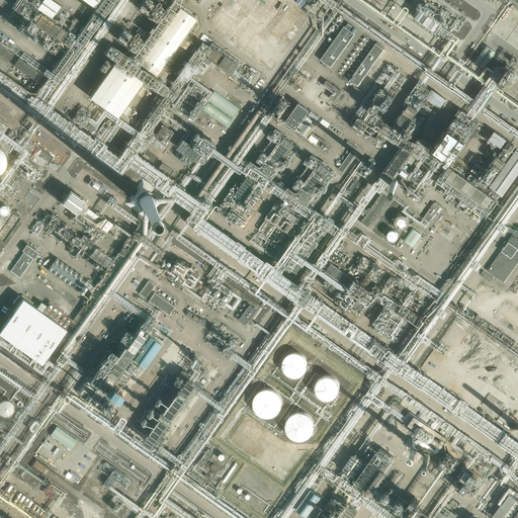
[(50,0),(36,0),(32,6),(49,18),(59,6),(50,0)]
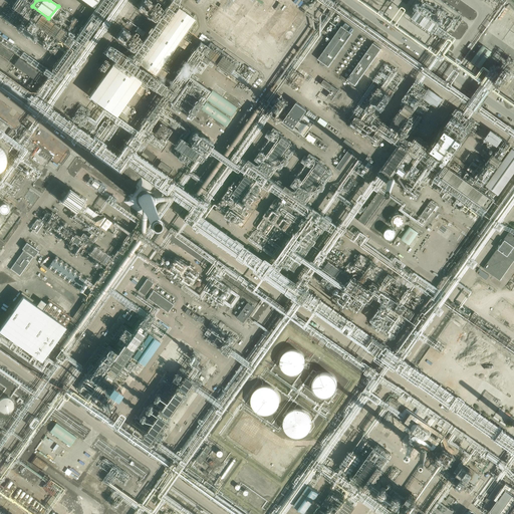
[(100,0),(81,0),(95,9),(100,0)]
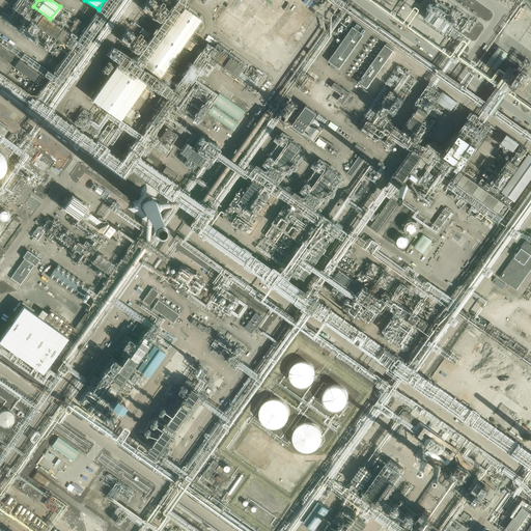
[(163,81),(205,23),(188,9),(145,70),(163,81)]
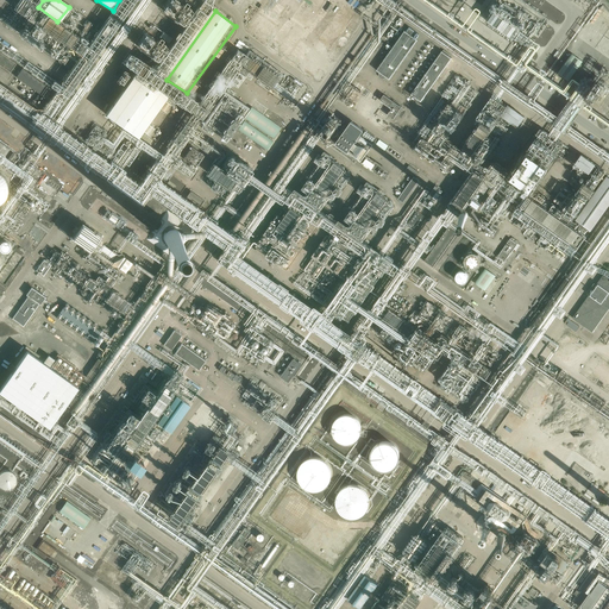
[(418,41),(405,31),(376,70),(390,80),(418,41)]
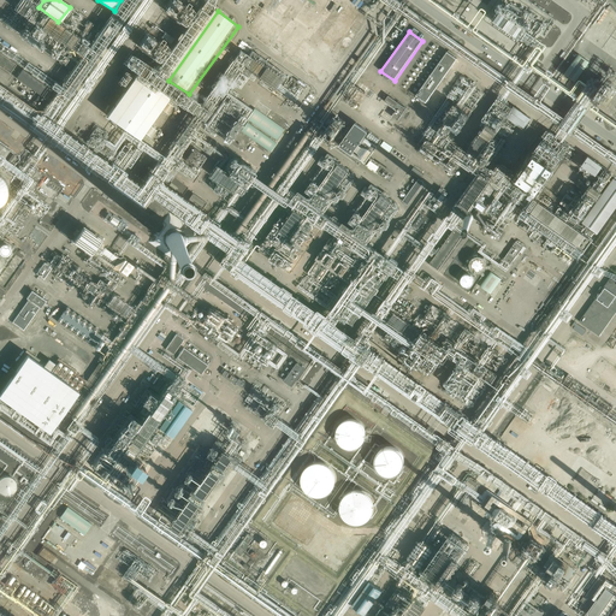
[(235,52),(230,60),(276,89),(284,75),(248,52),(244,58),(235,52)]
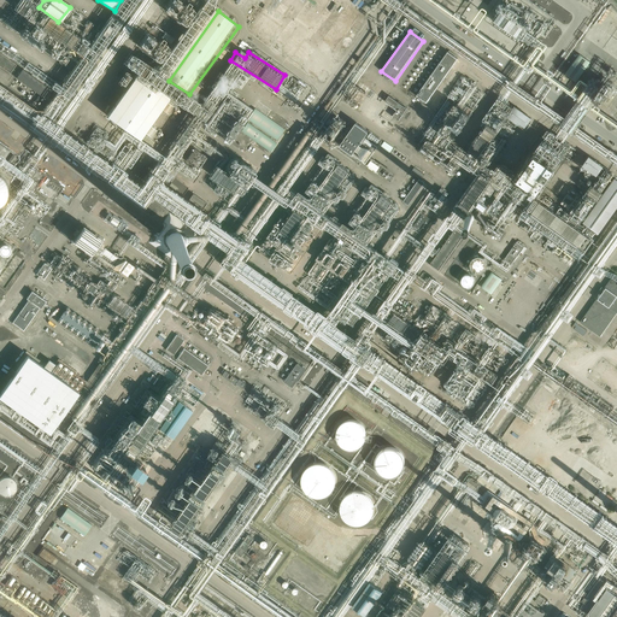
[(458,59),(447,52),(416,97),(427,104),(458,59)]
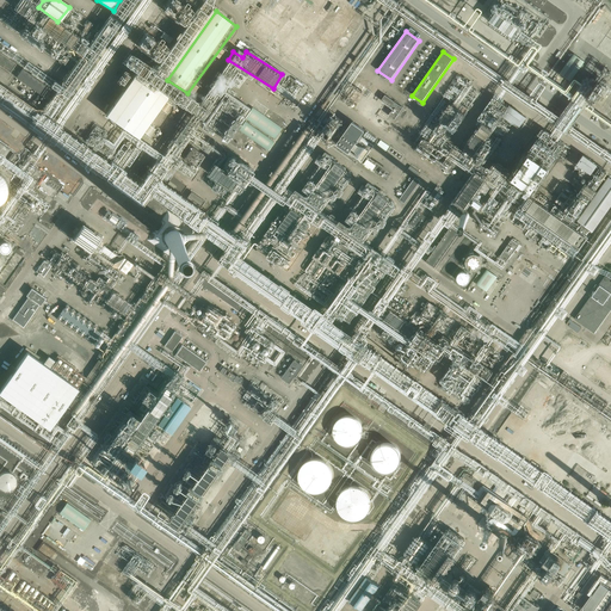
[(0,54),(0,66),(10,73),(16,65),(0,54)]
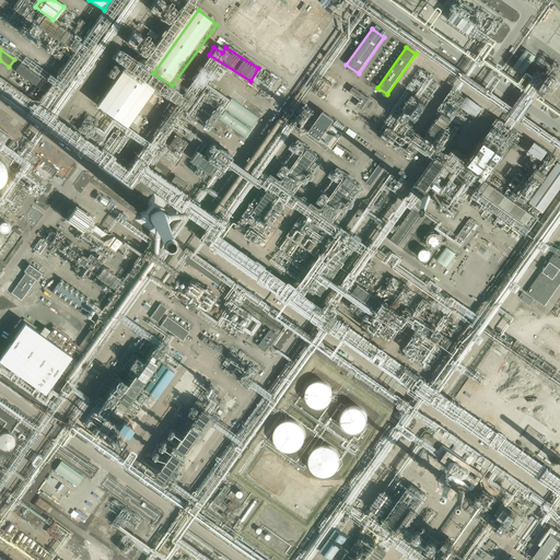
[(526,49),(513,68),(523,74),(536,56),(526,49)]
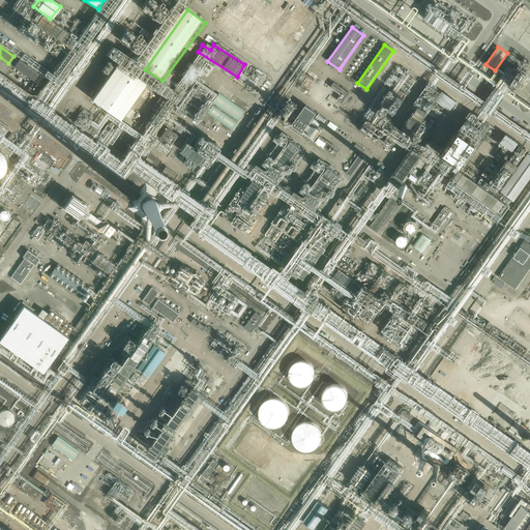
[(18,58),(12,66),(41,88),(47,80),(18,58)]
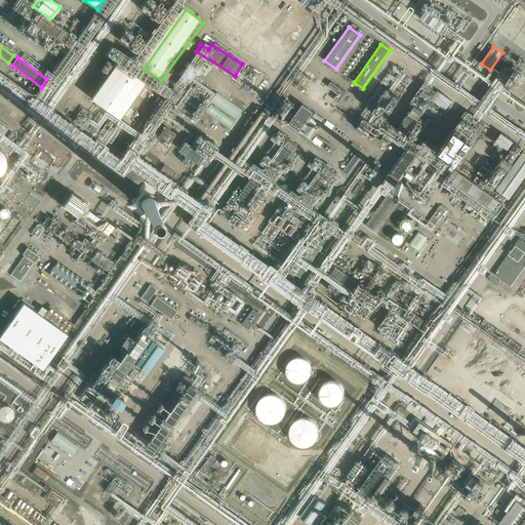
[(116,64),(91,99),(119,119),(145,82),(116,64)]
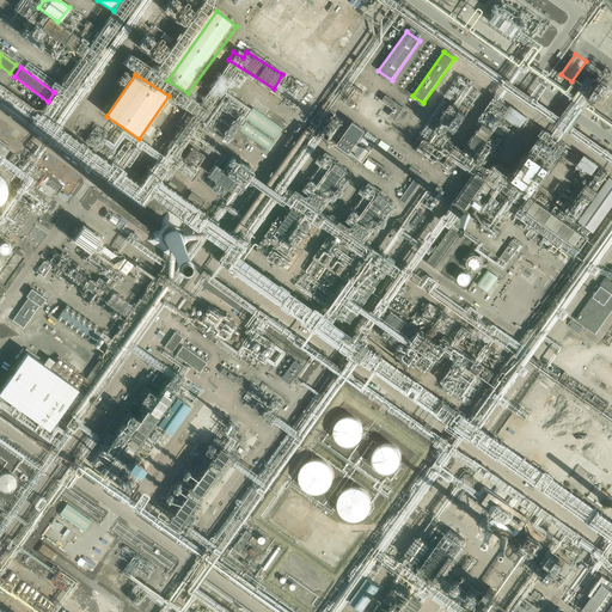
[(220,90),(200,123),(225,140),(246,106),(220,90)]
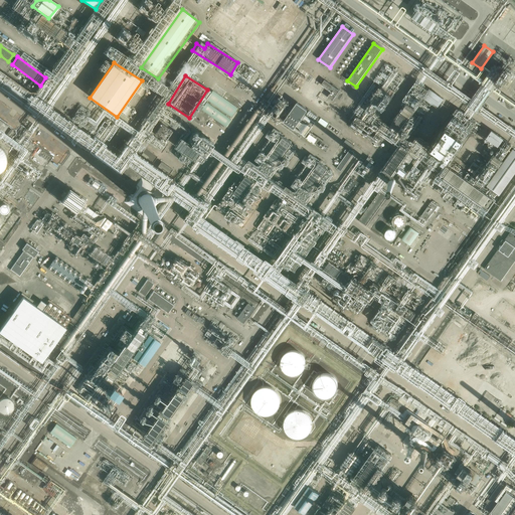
[(340,90),(325,79),(322,84),(332,92),(328,98),(333,101),(340,90)]
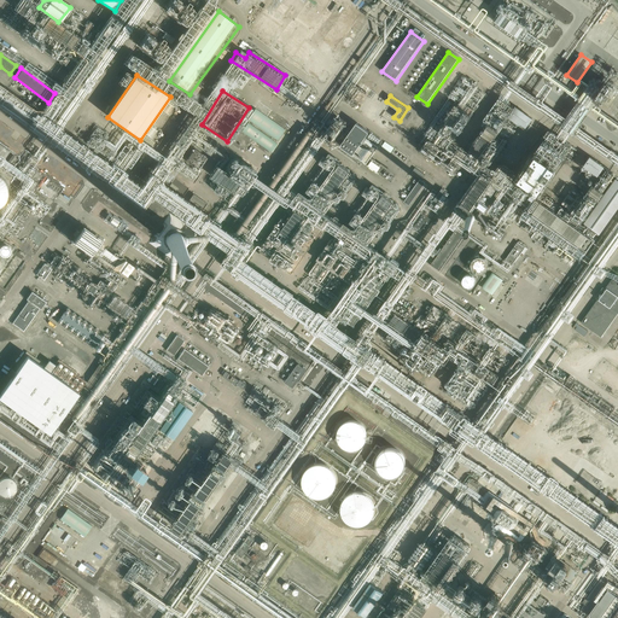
[(534,117),(518,106),(509,120),(524,129),(534,117)]
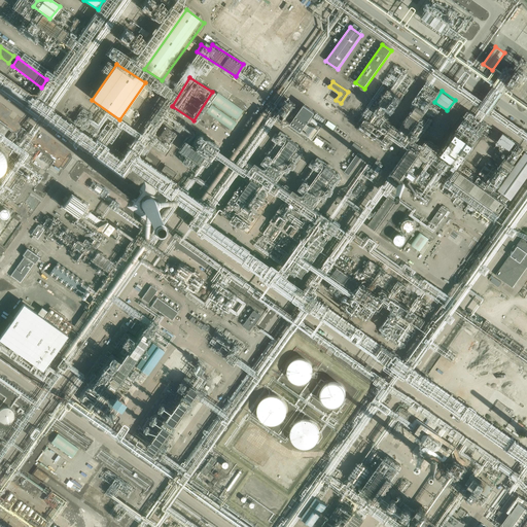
[(243,111),(217,93),(211,102),(236,120),(243,111)]
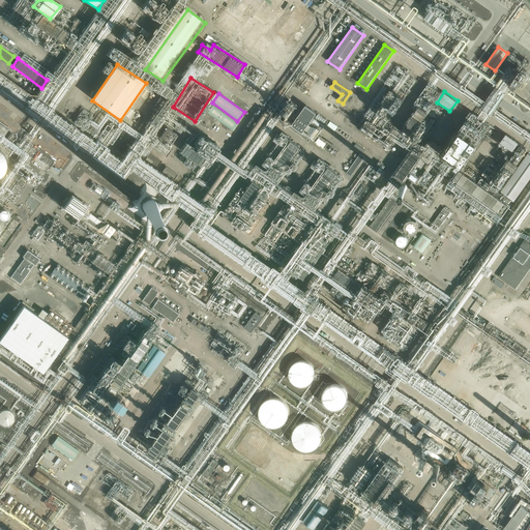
[(212,106),(207,113),(232,130),(237,123),(212,106)]
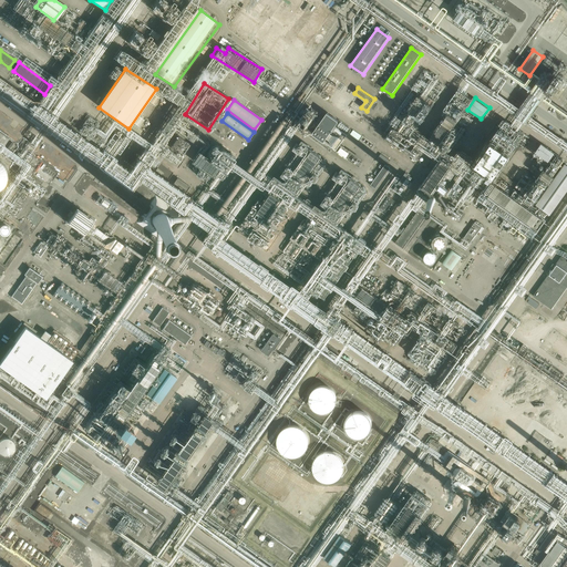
[(339,121),(327,113),(312,134),(336,151),(348,135),(336,126),(339,121)]
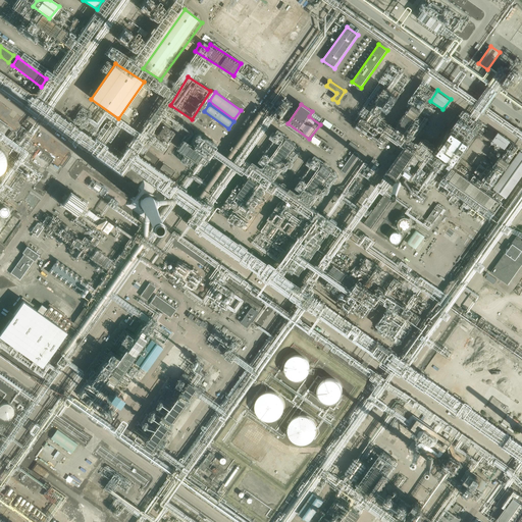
[(394,128),(407,136),(419,115),(406,107),(394,128)]
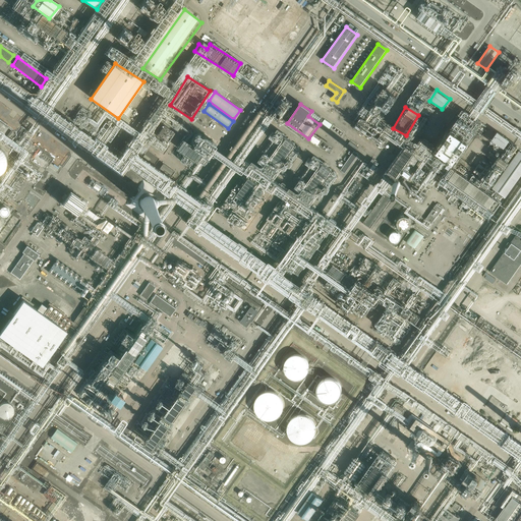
[(324,119),(321,125),(331,131),(334,125),(324,119)]
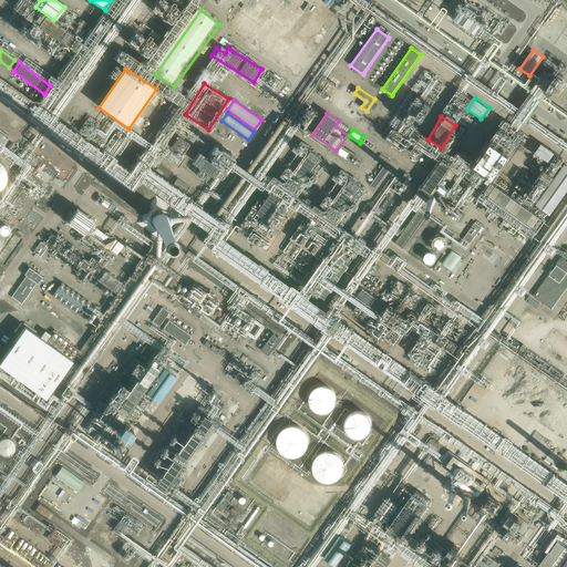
[(475,153),(493,165),(509,144),(492,131),(475,153)]
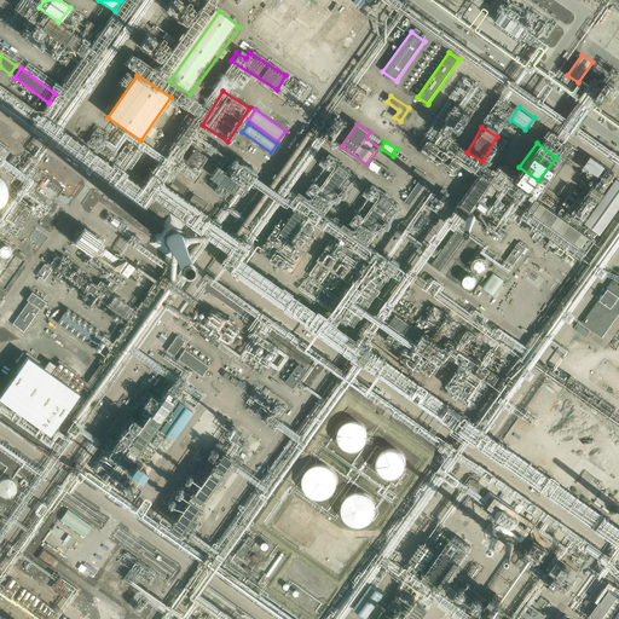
[(195,148),(186,160),(195,166),(203,154),(195,148)]
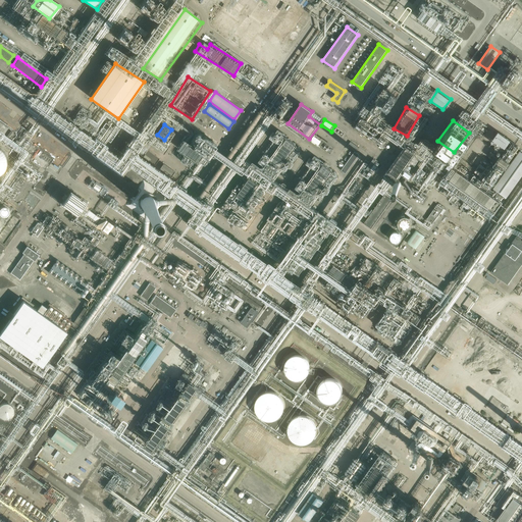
[(249,147),(250,148),(254,147),(253,145),(255,145),(258,141),(257,139),(259,139),(261,135),(264,135),(263,129),(261,128),(256,128),(257,132),(252,133),(252,131),(253,128),(250,126),(240,141),(243,142),(245,142),(250,135),(252,135),(257,138),(255,141),(254,140),(251,140),(251,143),(249,147)]
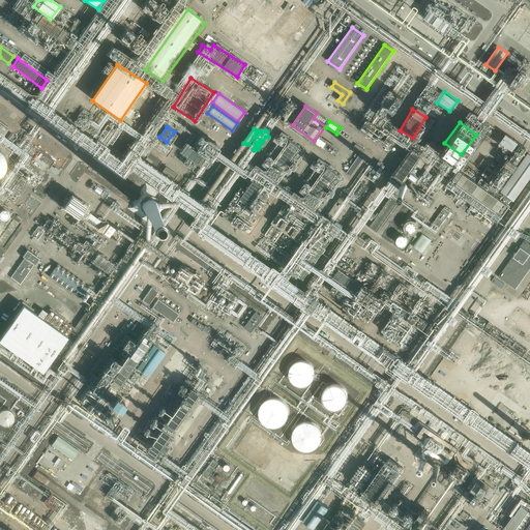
[(506,134),(500,142),(513,150),(519,142),(506,134)]
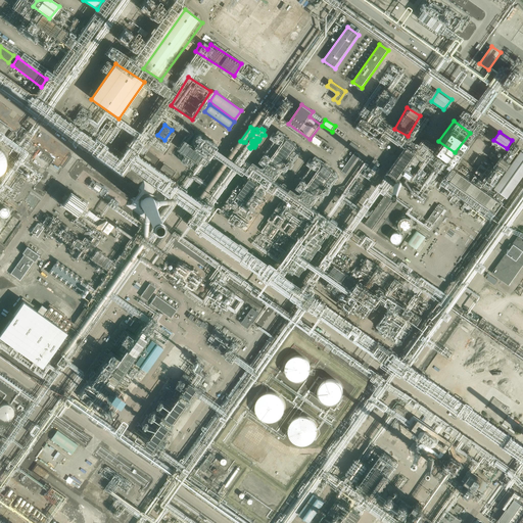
[(312,140),(320,145),(323,141),(315,136),(312,140)]
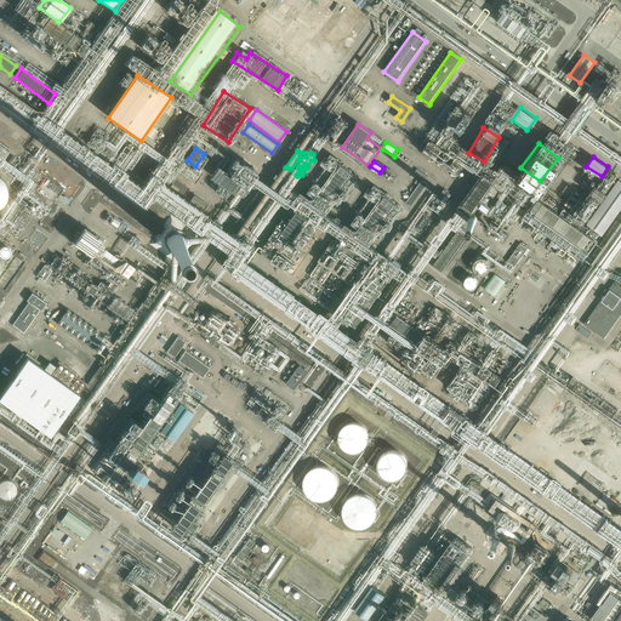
[(319,192),(330,199),(346,175),(335,167),(319,192)]
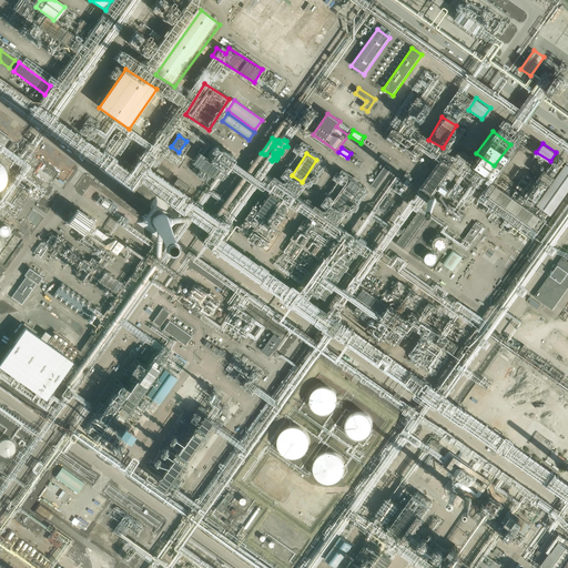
[(395,163),(382,154),(378,160),(386,165),(372,185),(377,189),(395,163)]
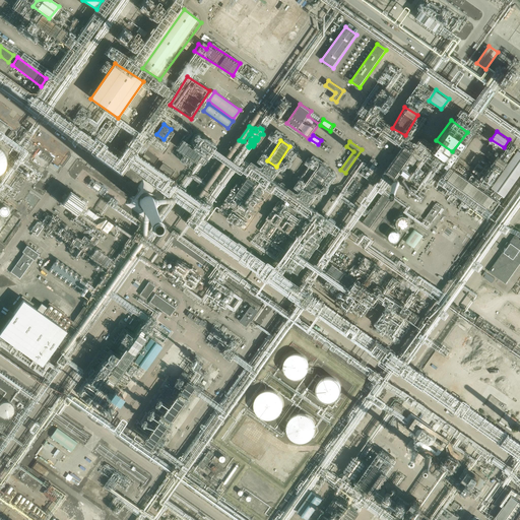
[(11,164),(11,160),(11,158),(10,155),(9,152),(8,150),(6,148),(4,146),(1,145),(0,144),(0,178),(2,178),(4,176),(6,174),(8,172),(9,170),(10,167),(11,164)]
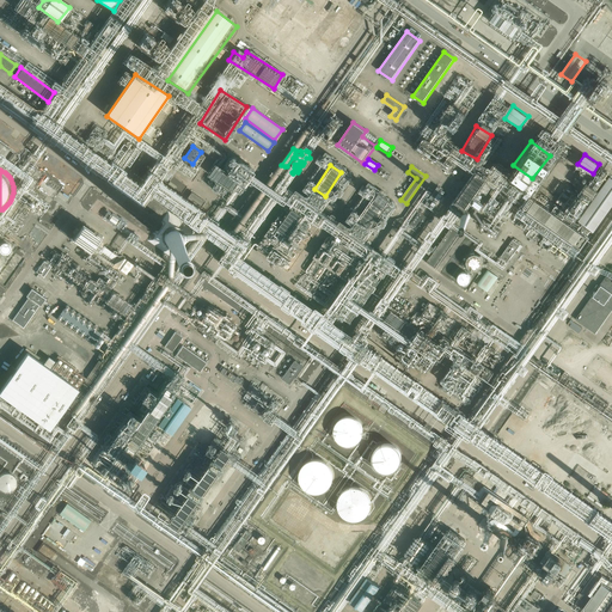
[(475,171),(454,200),(465,208),(485,178),(475,171)]
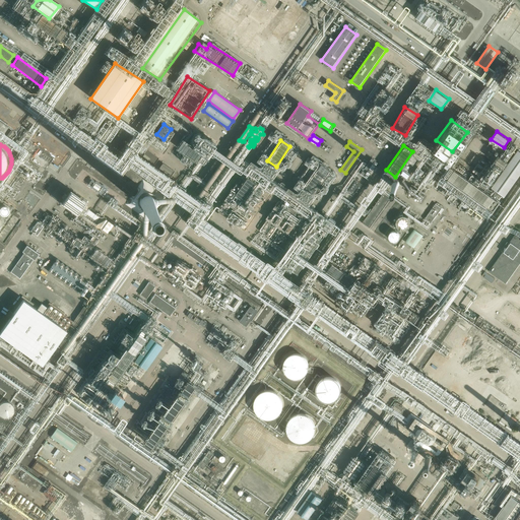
[(519,174),(519,150),(518,149),(492,187),(505,196),(519,174)]
